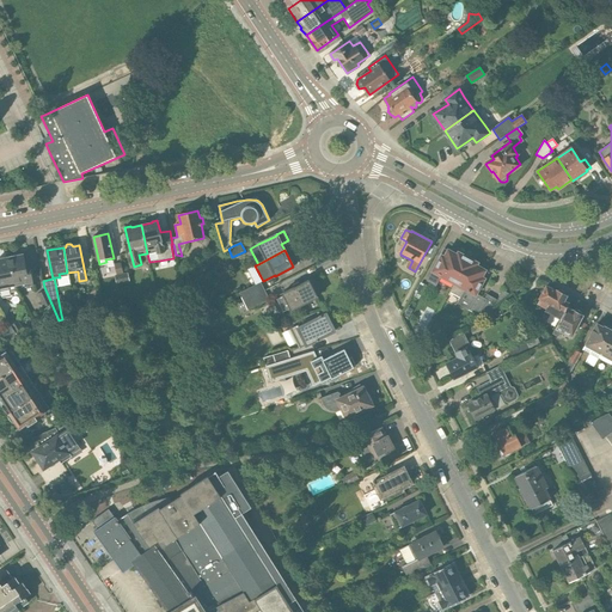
[(440,275),(454,283),(469,258),(459,254),(457,256),(448,251),(447,252),(445,251),(429,279),(435,282),(440,275)]
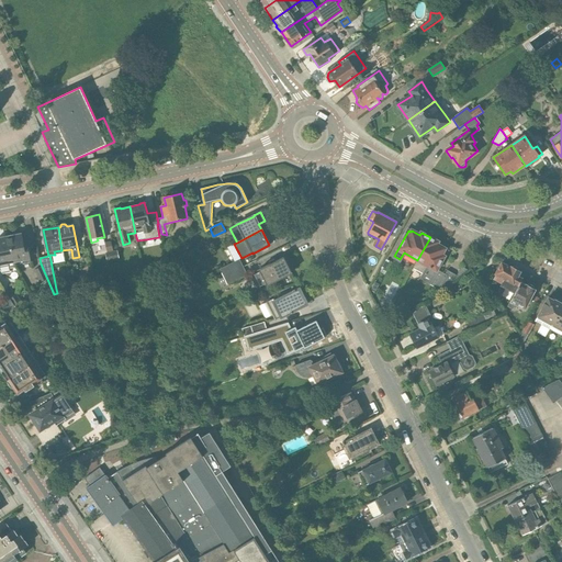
[(14,235),(10,236),(15,261),(20,260),(21,263),(32,261),(27,244),(24,244),(21,232),(13,233),(14,235)]
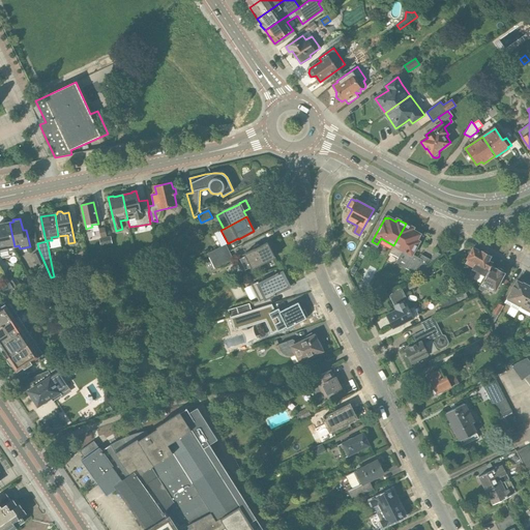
[(15,246),(9,223),(0,225),(0,254),(2,258),(9,256),(8,253),(15,252),(13,246),(15,246)]
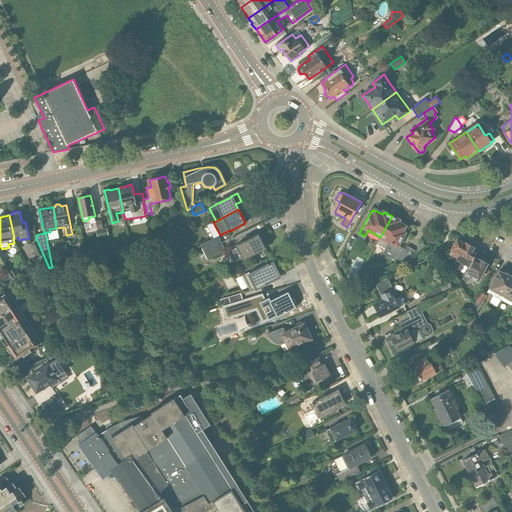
[(392,216),(380,237),(376,243),(388,249),(387,251),(393,255),(391,259),(402,265),(419,252),(418,252),(426,246),(421,243),(416,251),(408,246),(406,250),(398,246),(408,229),(405,228),(406,227),(398,222),(399,220),(392,216)]
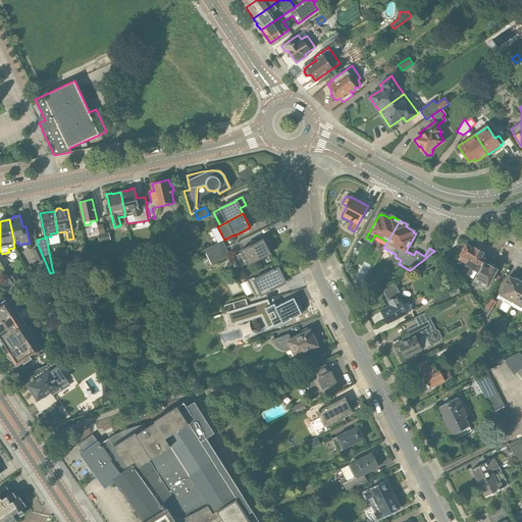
[(100,243),(110,241),(109,232),(98,235),(100,243)]
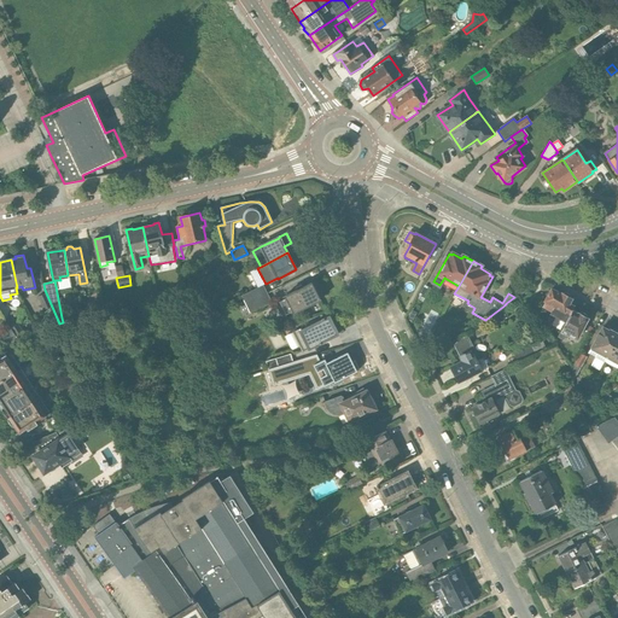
[(280,302),(284,308),(287,315),(295,312),(295,313),(321,301),(312,283),(286,296),(287,298),(280,302)]
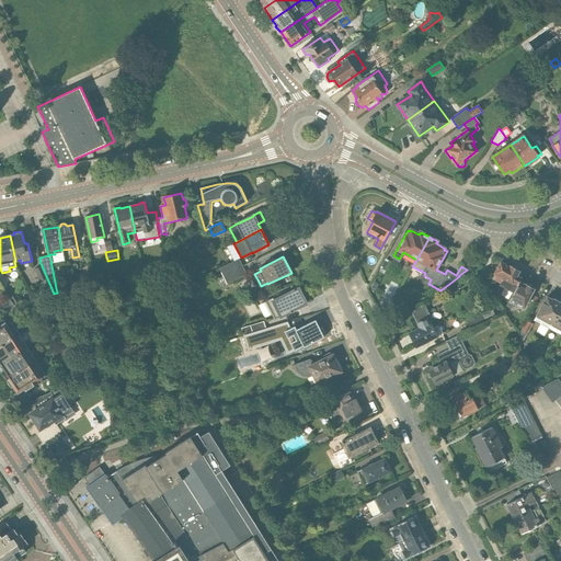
[(239,259),(225,266),(228,274),(242,266),(239,259)]
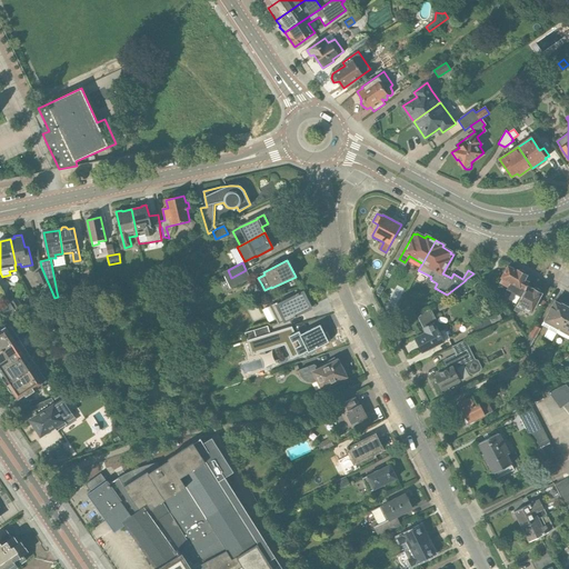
[(508,289),(521,297),(528,286),(527,285),(529,281),(523,279),(527,275),(526,271),(521,269),(518,270),(517,271),(508,266),(499,282),(508,288),(508,289)]
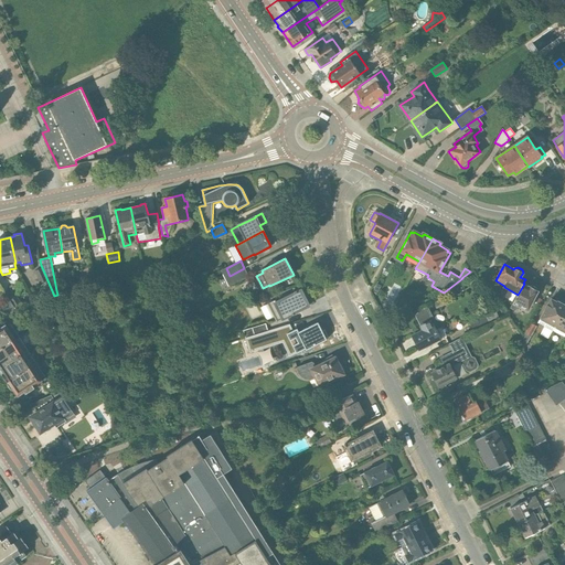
[(40,284),(46,280),(42,268),(34,272),(40,284)]
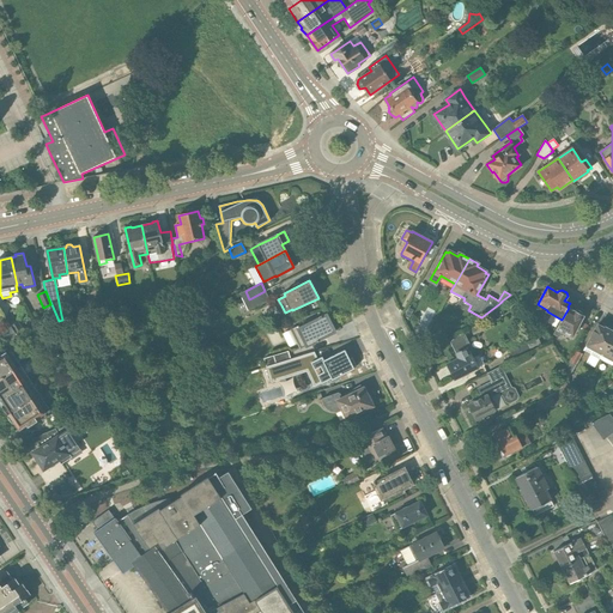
[(265,291),(249,299),(254,308),(269,301),(265,291)]
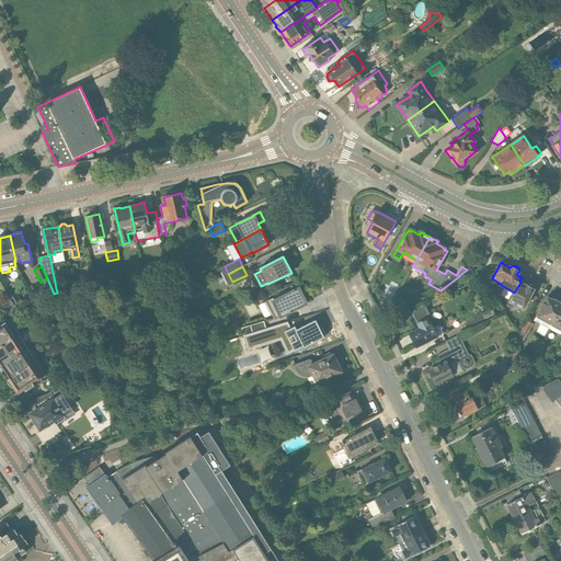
[(91,278),(83,281),(86,292),(94,289),(91,278)]
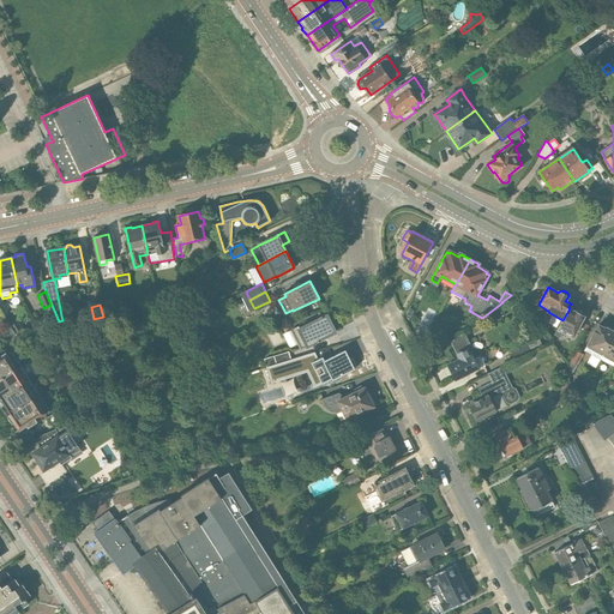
[(563,320),(555,335),(563,338),(566,333),(572,338),(577,331),(582,323),(584,317),(583,313),(578,309),(576,311),(570,308),(563,320)]
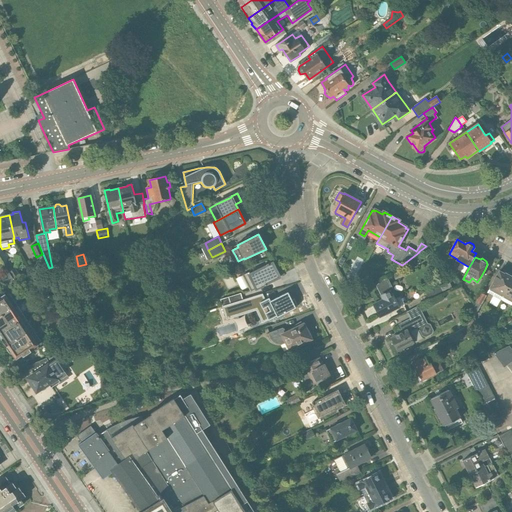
[(280,277),(273,263),(251,274),(250,272),(242,276),(251,293),(267,285),(266,284),(280,277)]
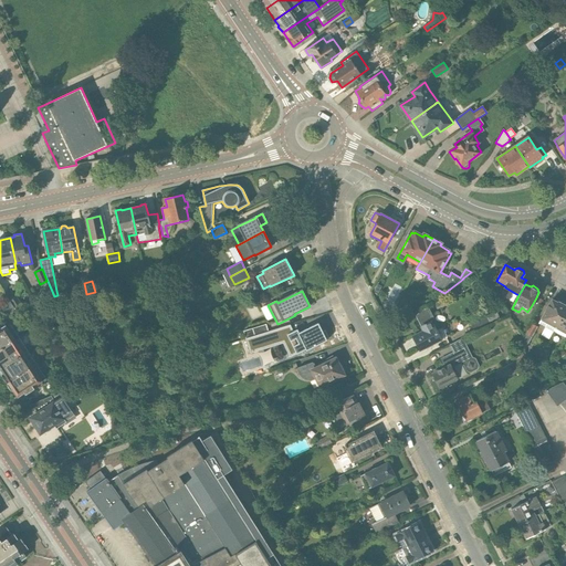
[(479,293),(478,297),(479,301),(483,303),(488,301),(489,296),(488,292),(483,291),(479,293)]
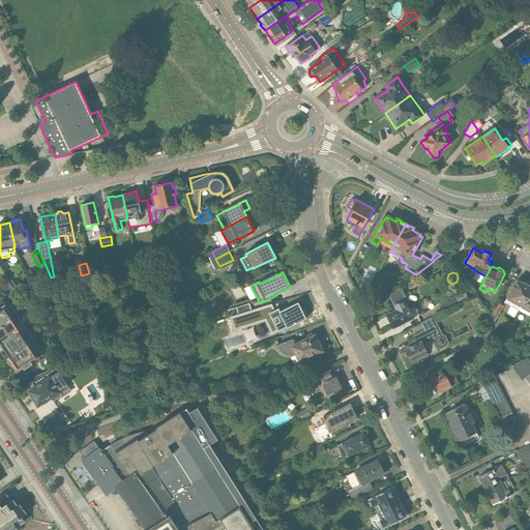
[(17,291),(22,288),(16,277),(9,282),(17,291)]
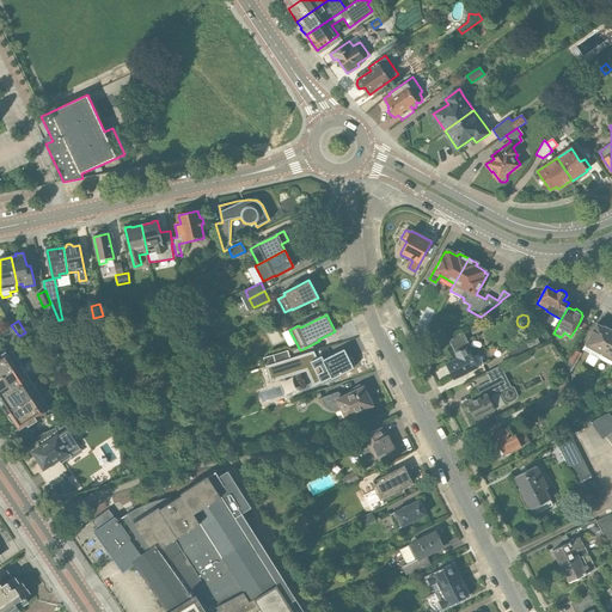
[(597,324),(582,350),(598,359),(600,354),(611,332),(611,330),(606,326),(604,328),(597,324)]
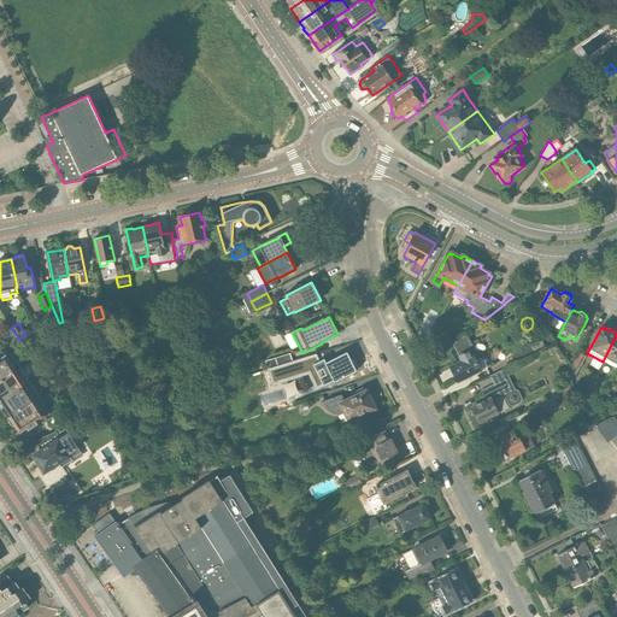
[(0,339),(3,344),(16,336),(11,328),(0,333),(0,339)]
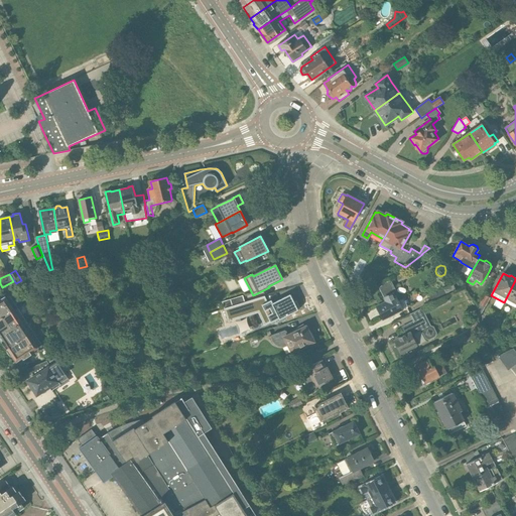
[(506,298),(504,302),(515,308),(515,279),(515,280),(506,298)]
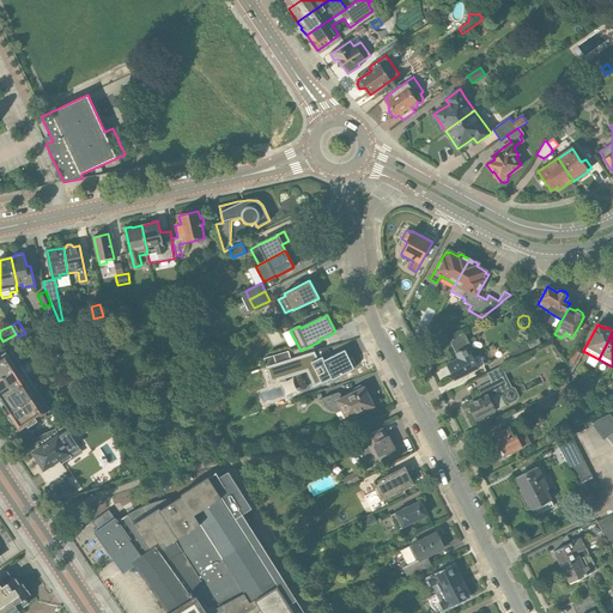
[(17,334),(4,343),(10,352),(23,344),(17,334)]
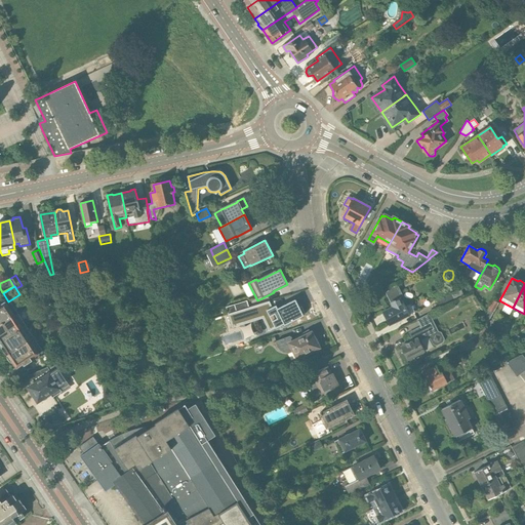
[(410,304),(405,307),(395,286),(386,293),(393,308),(384,312),(390,325),(414,313),(410,304)]
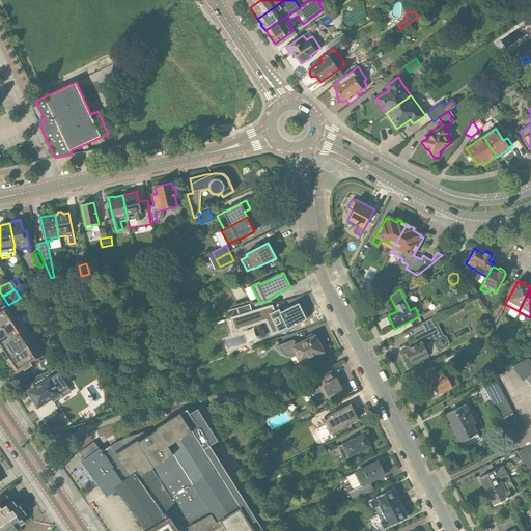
[(445,311),(469,300),(466,292),(442,304),(445,311)]
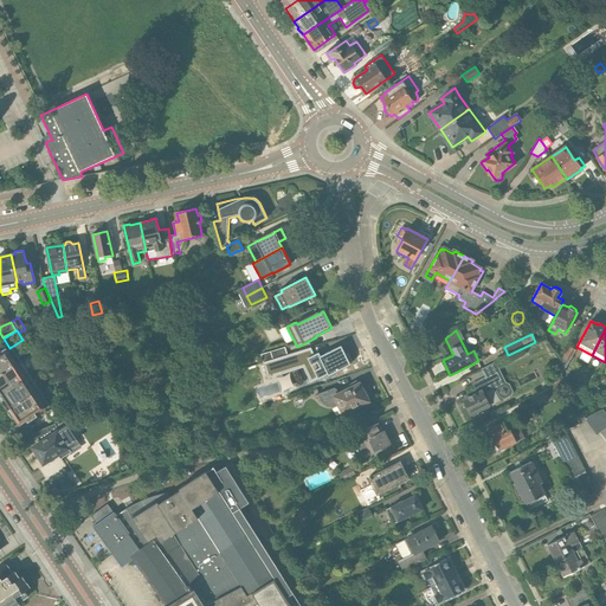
[(288,355),(264,362),(268,378),(303,367),(304,367),(310,365),(317,378),(310,381),(310,382),(328,374),(328,375),(350,365),(349,363),(353,362),(348,354),(346,355),(341,346),(321,356),(318,353),(314,355),(310,348),(288,355)]
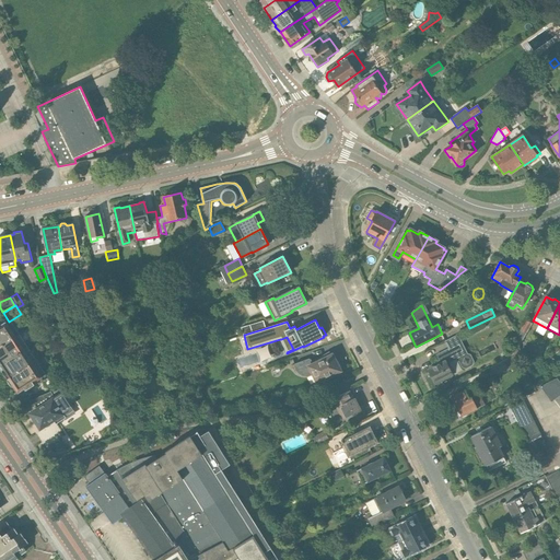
[(526,334),(532,324),(526,319),(520,330),(526,334)]
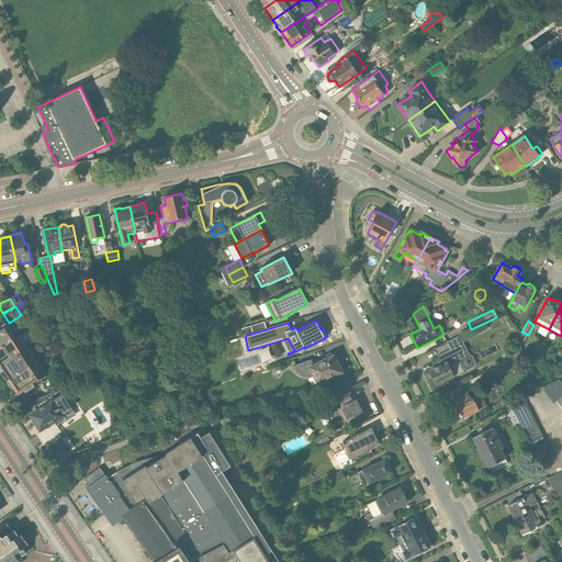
[(265,322),(243,328),(245,336),(267,329),(265,322)]
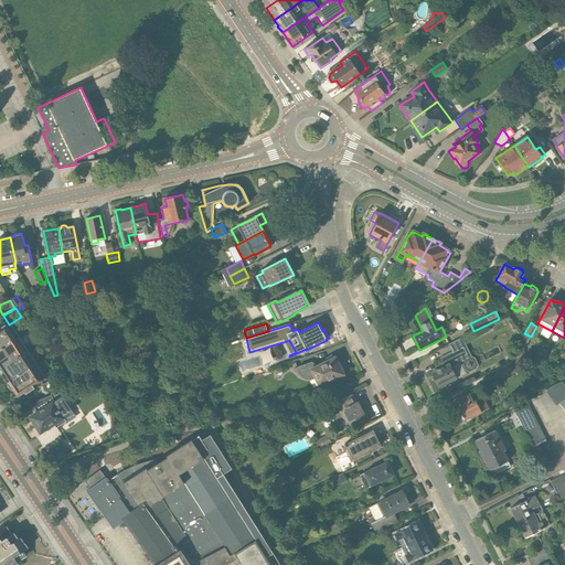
[(0,351),(19,339),(11,327),(8,329),(7,327),(0,330),(0,351)]
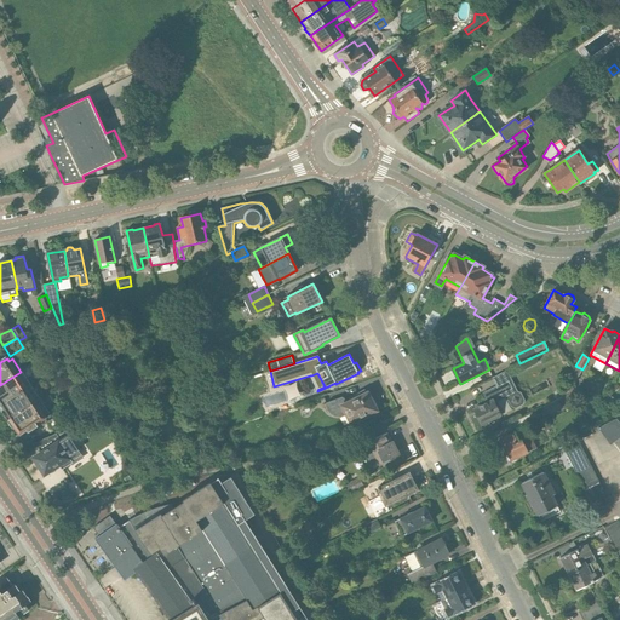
[(0,385),(0,406),(30,388),(21,372),(0,385)]
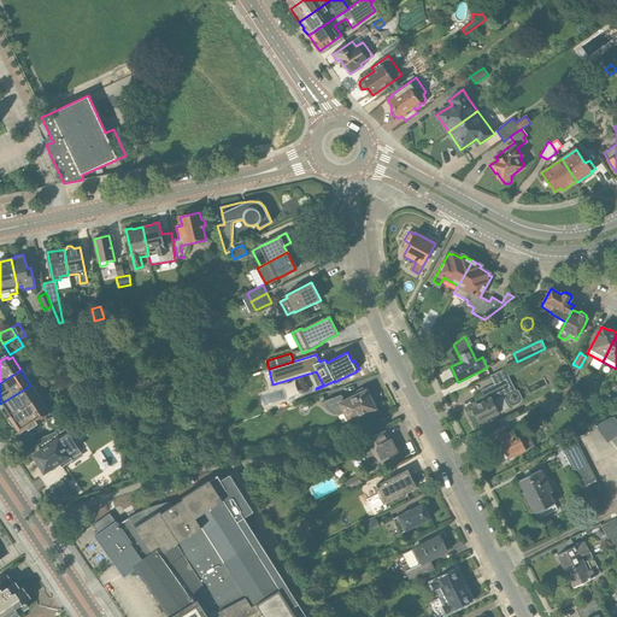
[(505,380),(481,392),(485,400),(471,407),(480,423),(482,422),(482,424),(488,422),(487,419),(499,413),(495,406),(497,401),(504,399),(507,399),(510,405),(513,406),(521,403),(522,399),(518,393),(515,392),(513,388),(510,389),(505,380)]
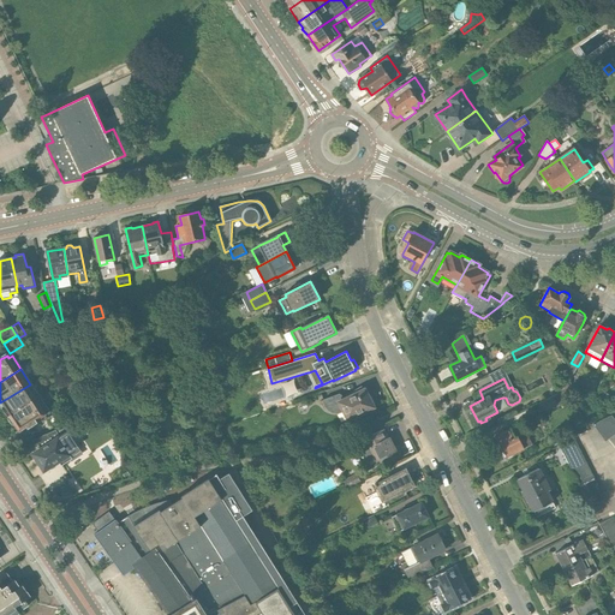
[(30,384),(0,402),(0,404),(9,417),(9,416),(39,396),(30,384)]
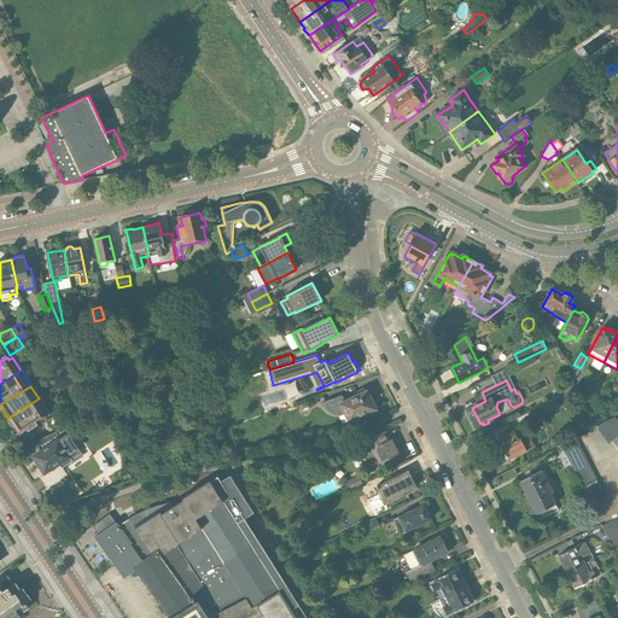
[(546,415),(577,398),(572,390),(541,406),(546,415)]
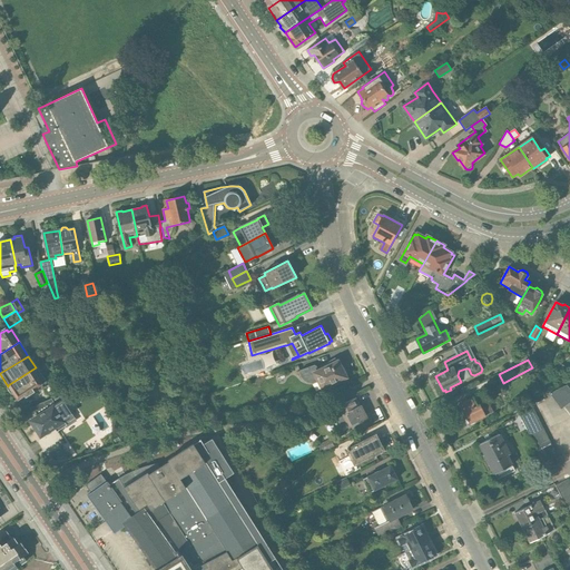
[(300,371),(298,372),(300,373),(300,374),(300,375),(301,376),(301,377),(302,379),(303,380),(304,381),(305,381),(306,382),(307,383),(308,383),(310,383),(311,383),(312,383),(313,383),(315,383),(316,383),(317,382),(318,382),(320,381),(321,381),(322,380),(325,387),(346,377),(345,375),(347,374),(344,367),(342,369),(338,361),(332,364),(330,361),(316,367),(316,365),(315,366),(315,365),(300,371)]
